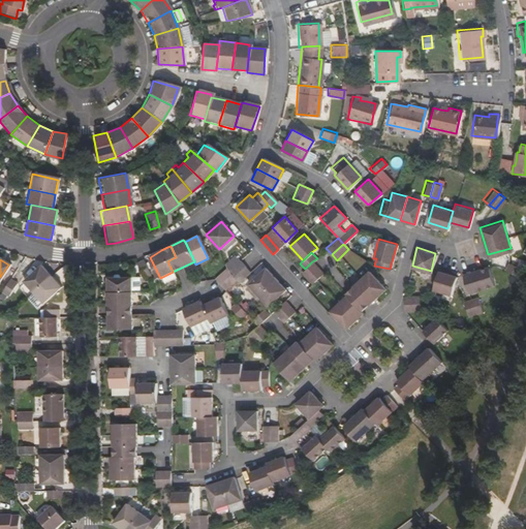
[(233,277),(244,267),(239,260),(227,272),(230,275),(233,277)]
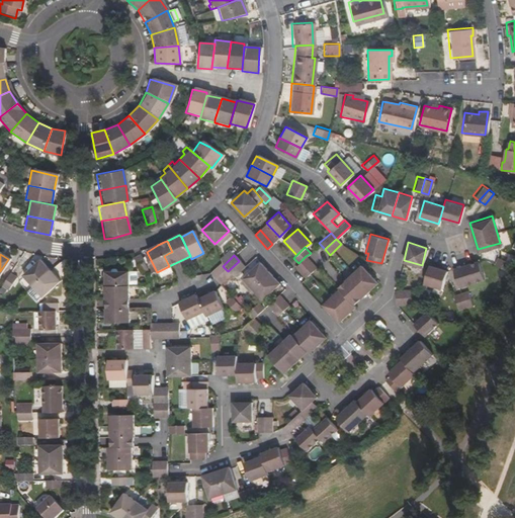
[(147,268),(141,256),(134,259),(140,271),(147,268)]
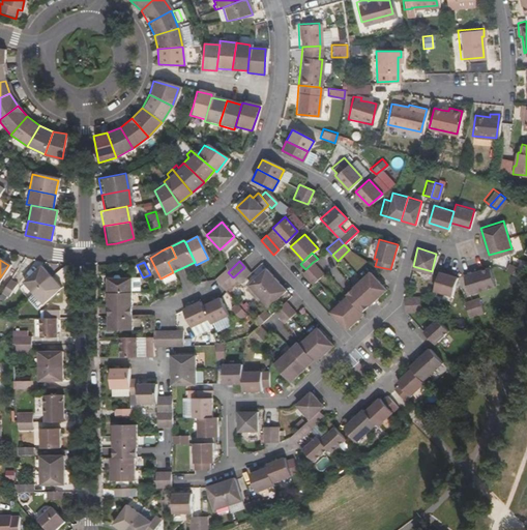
[(313,262),(305,269),(302,273),(306,278),(319,267),(313,262)]
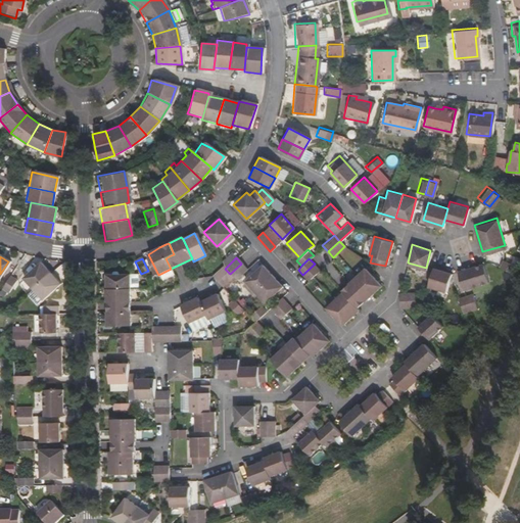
[(514,265),(503,259),(500,266),(512,271),(514,265)]
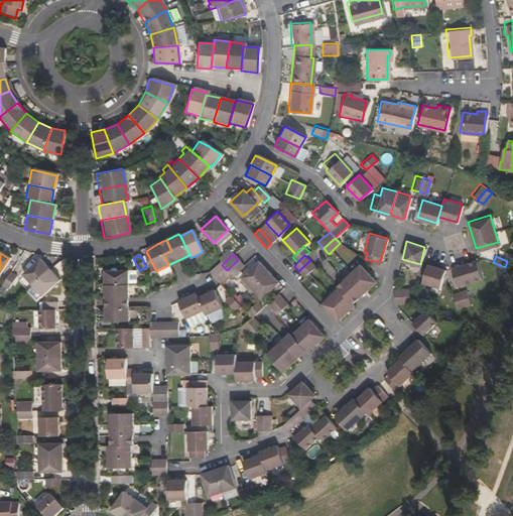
[(452,266),(458,284),(482,276),(476,258),(452,266)]
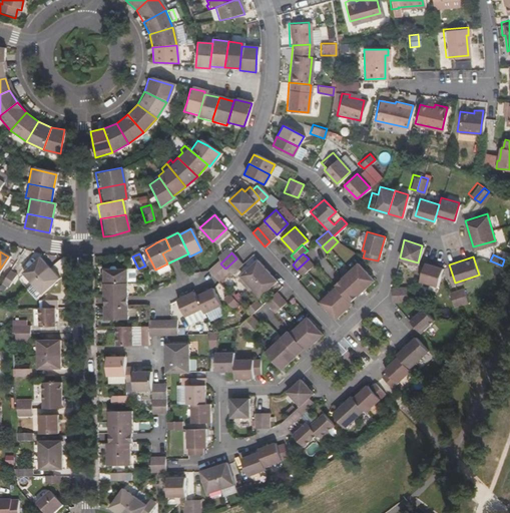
[(21,273),(31,284),(48,269),(38,258),(21,273)]
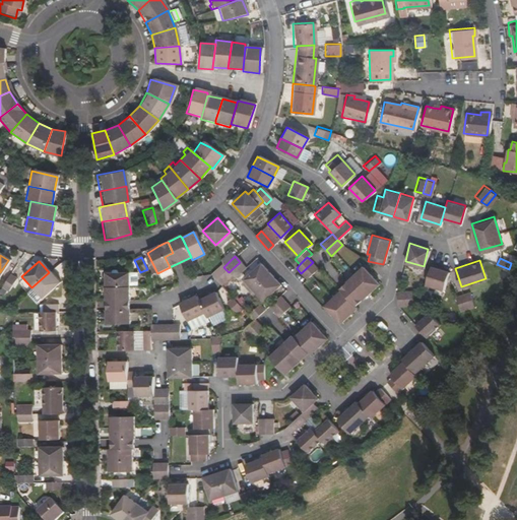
[(229,272),(232,275),(235,277),(245,267),(240,262),(229,272)]
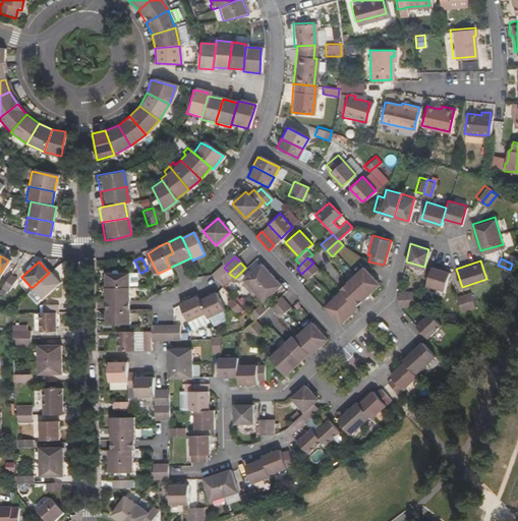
[(313,263),(301,274),(306,279),(318,269),(313,263)]
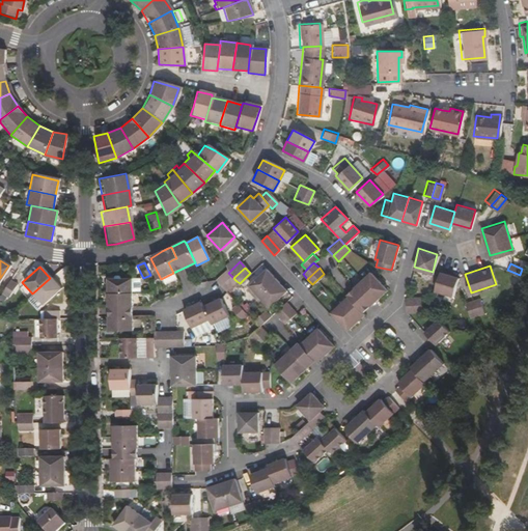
[(249,285),(258,296),(276,279),(267,269),(249,285)]
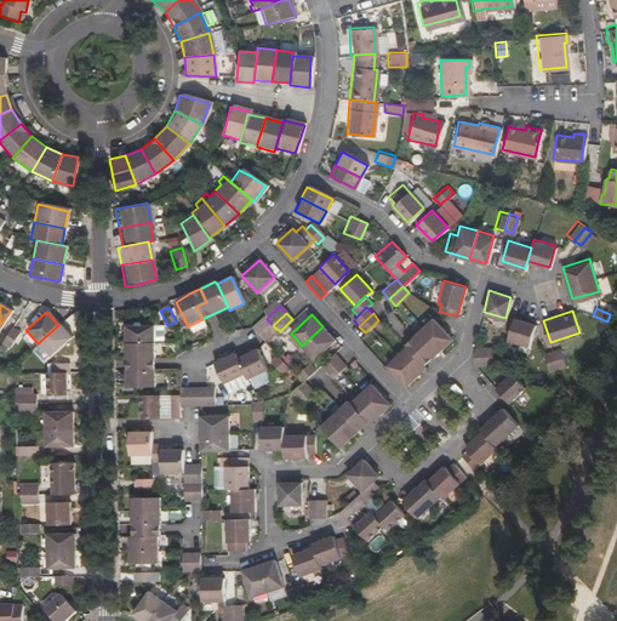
[(251,329),(258,335),(270,323),(267,319),(264,315),(251,329)]
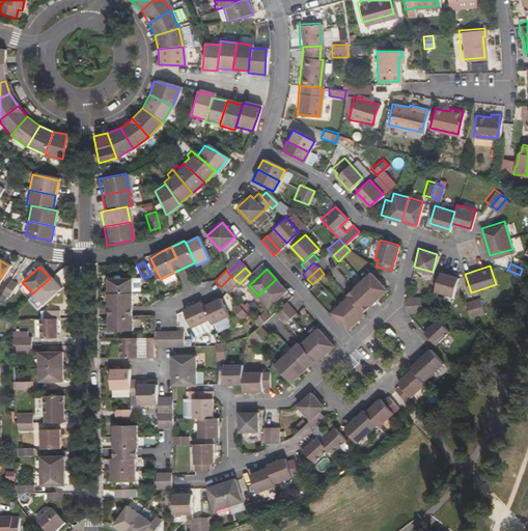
[(457,275),(440,270),(435,288),(452,294),(457,275)]
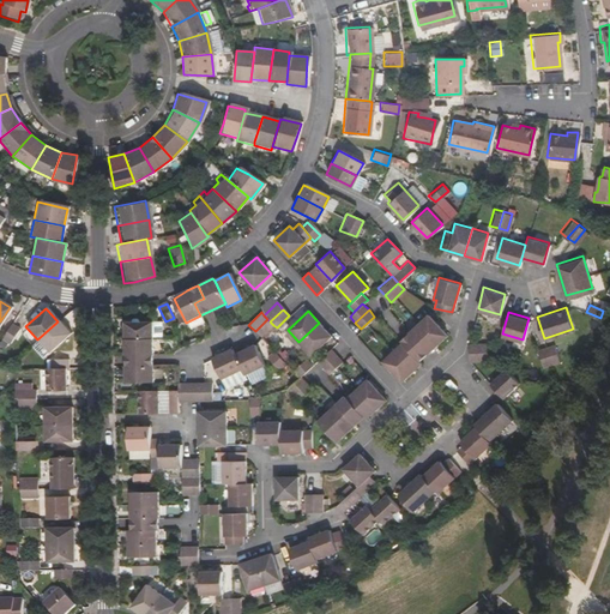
[(428,313),(417,323),(438,343),(447,333),(428,313)]
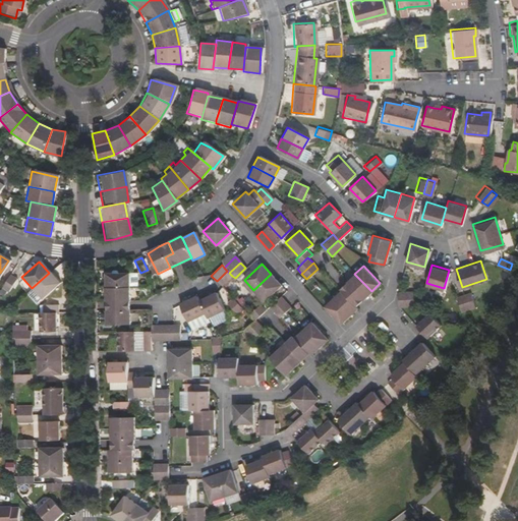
[(221,286),(232,276),(229,273),(227,271),(217,281),(221,286)]
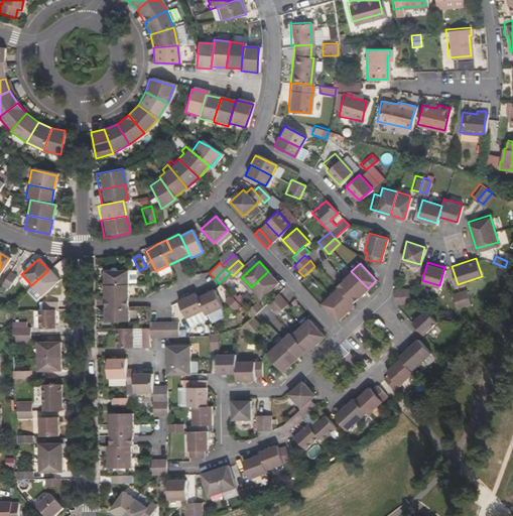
[(48,270),(31,285),(41,296),(58,280),(48,270)]
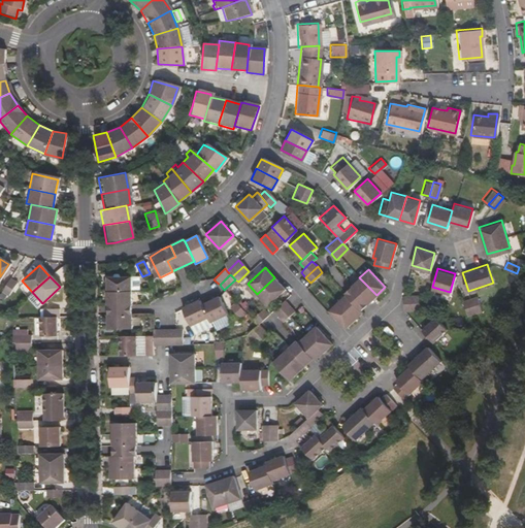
[(107,278),(107,292),(131,291),(131,277),(107,278)]
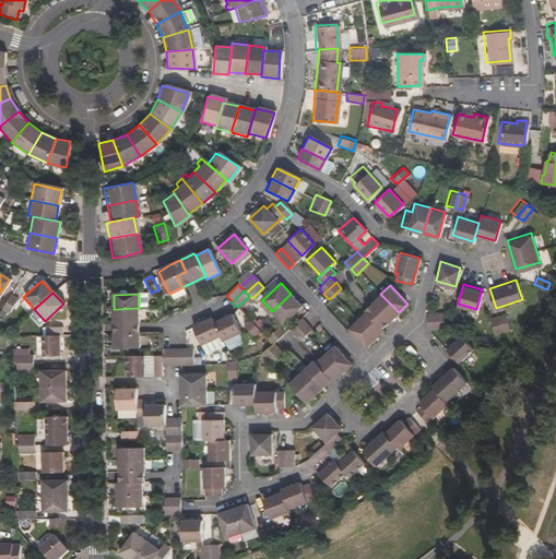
[(291,294),(272,311),(282,322),(300,306),(291,294)]
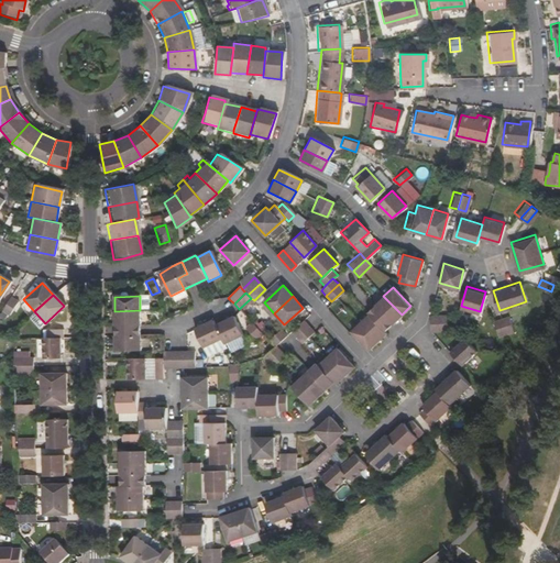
[(402,315),(383,296),(371,308),(368,311),(369,312),(377,320),(380,318),(384,315),(392,323),(402,315)]
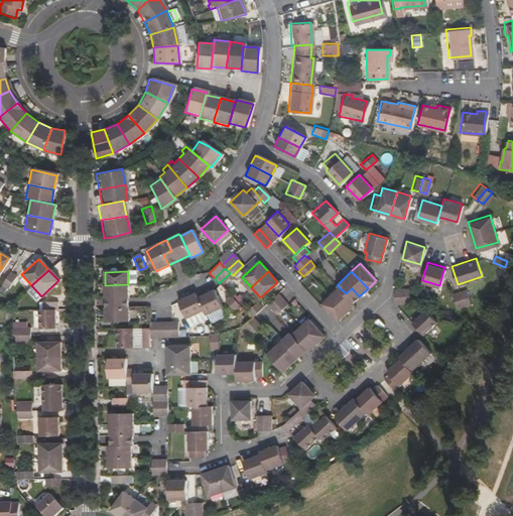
[(15,276),(8,272),(0,285),(6,289),(15,276)]
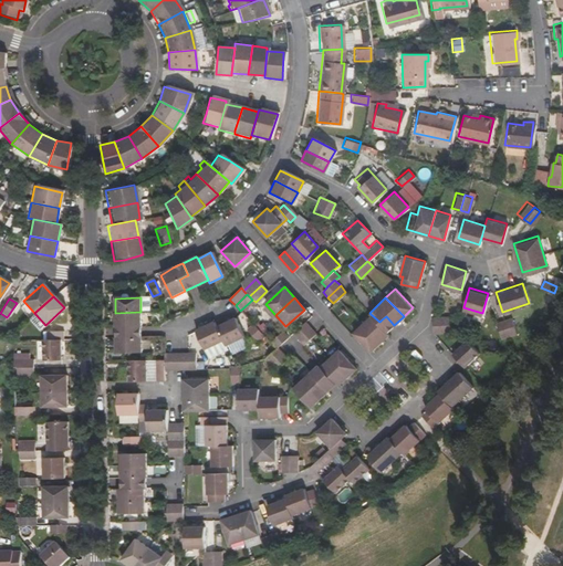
[(141,312),(115,313),(116,327),(142,327),(141,312)]
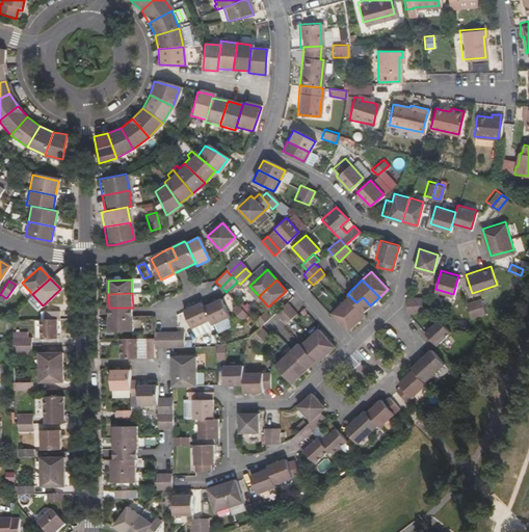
[(356,302),(348,295),(339,303),(356,321),(366,313),(364,312),(366,310),(370,306),(363,297),(359,300),(356,302)]
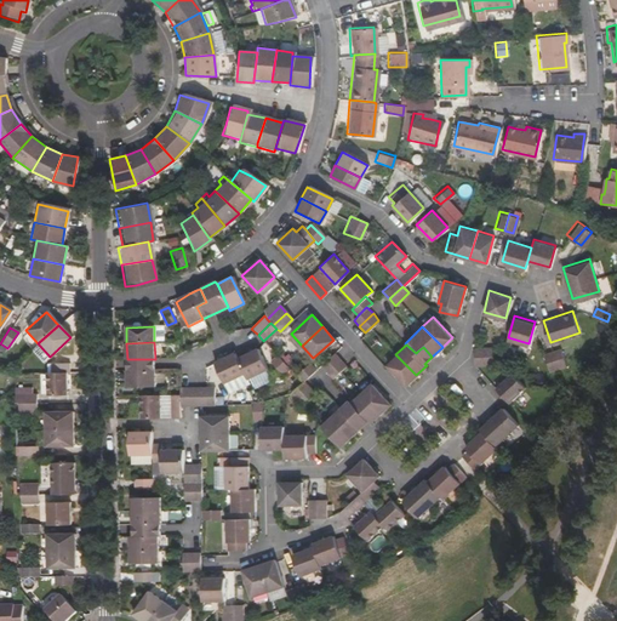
[(497,346),(474,347),(475,363),(498,362),(497,346)]
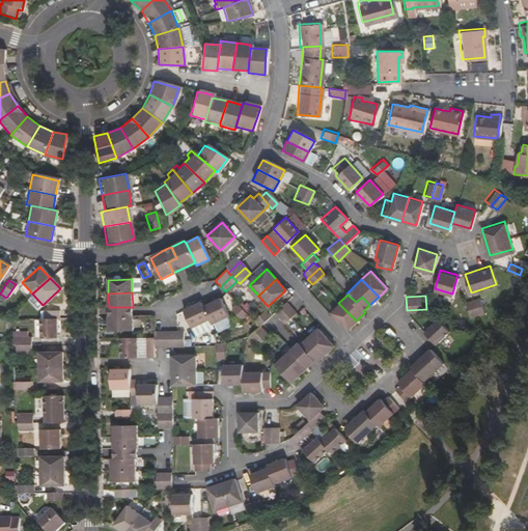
[(484,310),(479,296),(465,301),(469,315),(484,310)]
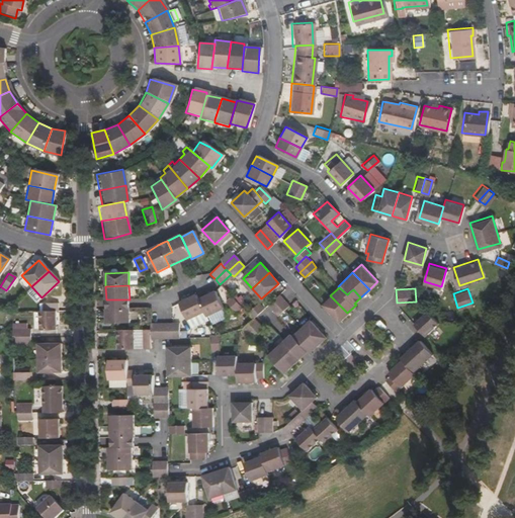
[(213,290),(196,298),(202,312),(204,316),(222,308),(213,290)]
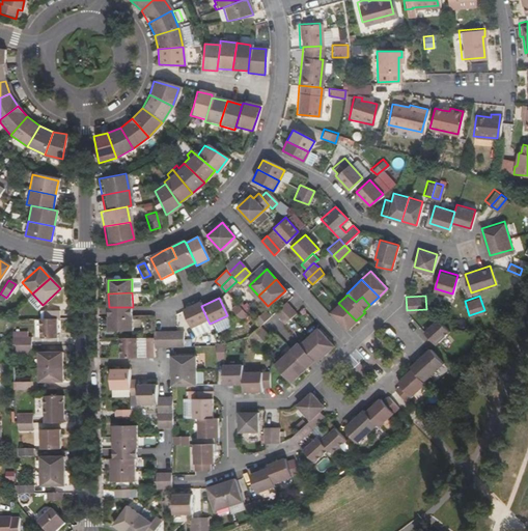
[(286,301),(274,311),(279,317),(292,306),(286,301)]
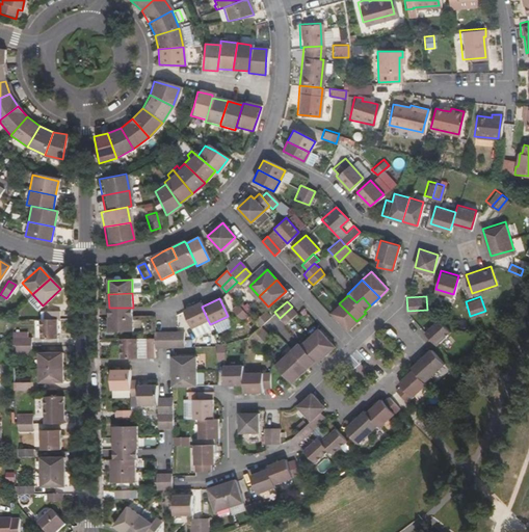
[(208,320),(202,307),(200,303),(183,310),(191,327),(208,320)]
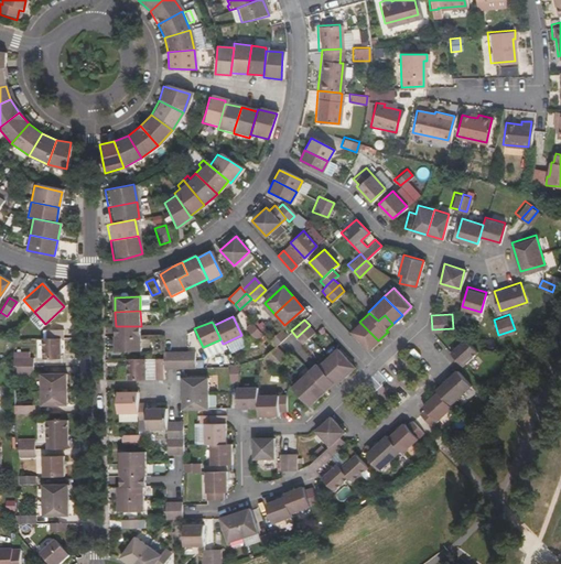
[(378,340),(359,322),(352,331),(369,349),(378,340)]
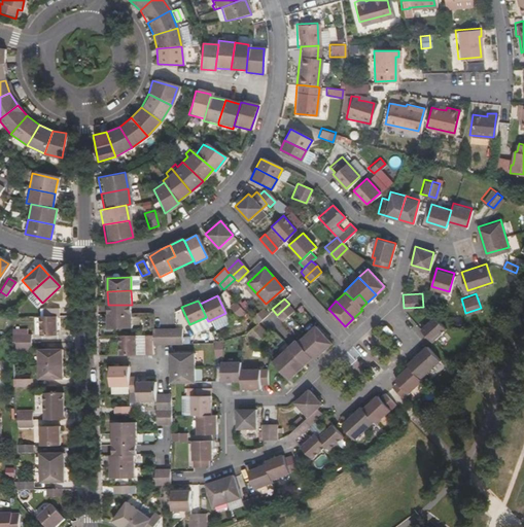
[(245,313),(235,302),(230,306),(240,317),(245,313)]
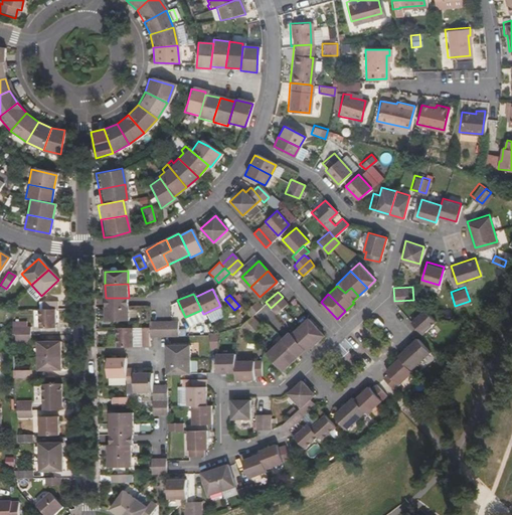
[(283,297),(271,308),(277,314),(288,303),(283,297)]
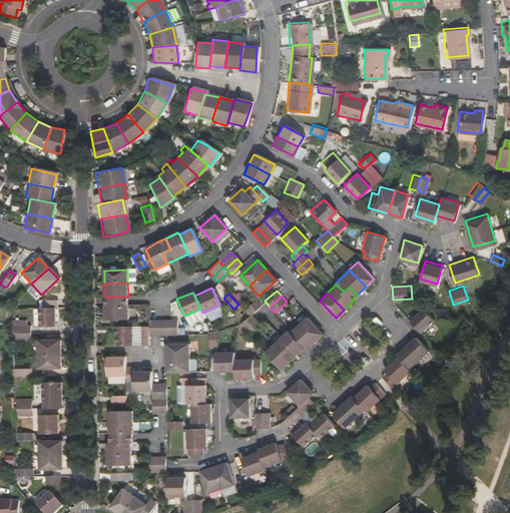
[(128,297),(105,297),(105,301),(104,307),(128,306),(128,301),(128,297)]
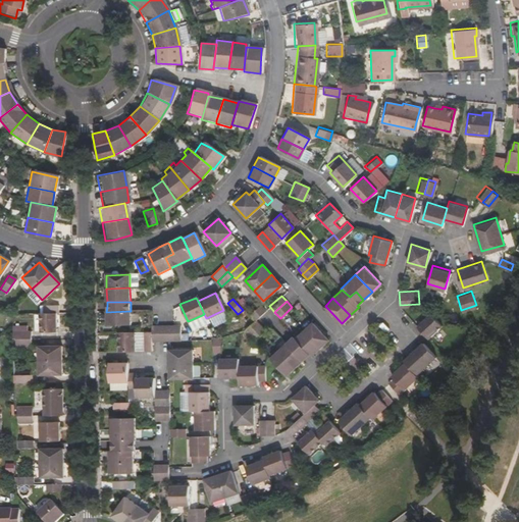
[(255,319),(265,310),(259,305),(249,315),(254,321),(255,319)]
